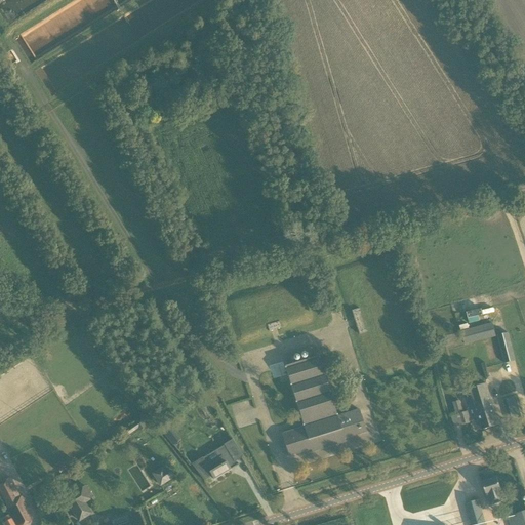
[(477,321),(476,315),(480,314),(479,308),(465,311),(467,323),(477,321)]
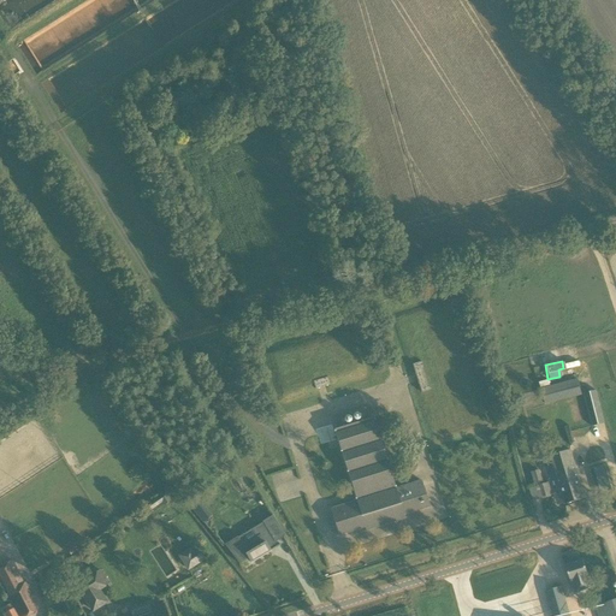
[(542,389),(546,404),(582,396),(579,379),(542,389)]
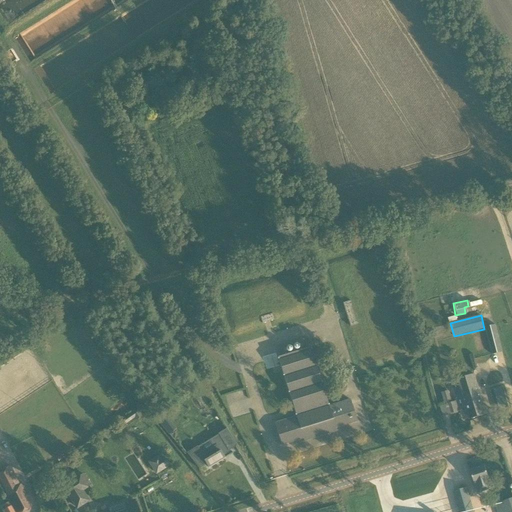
[(502,352),(495,325),(485,327),(492,355),(502,352)]
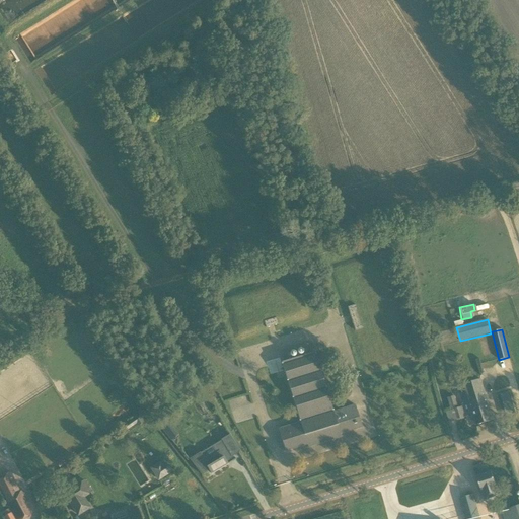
[(340,434),(362,427),(355,405),(332,413),(314,352),(281,362),(300,423),(278,429),(285,451),(307,444),(308,447),(341,437),(340,434)]
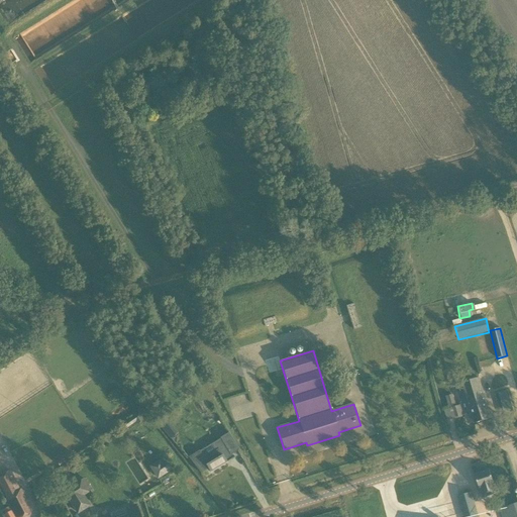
[(460,406),(444,411),(447,421),(466,415),(469,424),(474,423),(474,424),(491,418),(479,378),(460,384),(463,392),(456,394),(460,406)]
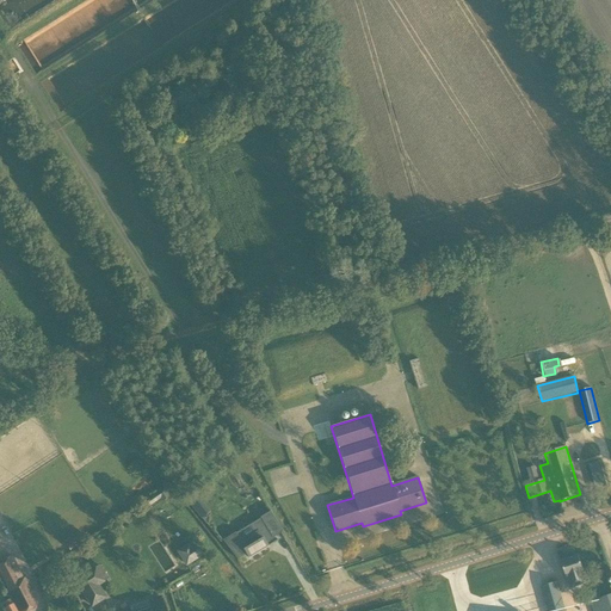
[(590,474),(593,488),(605,486),(602,470),(590,474)]
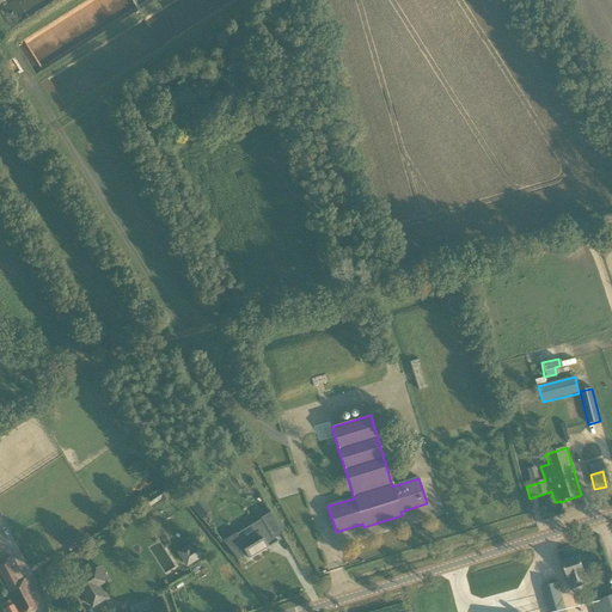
[(166,488),(144,503),(147,508),(160,499),(163,502),(171,496),(166,488)]
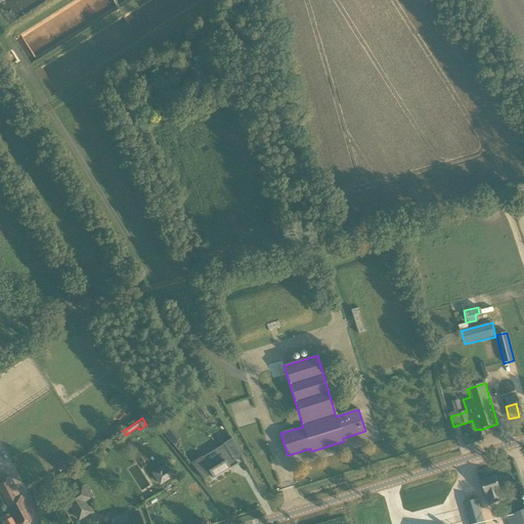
[(231,439),(223,444),(233,462),(242,456),(231,439)]
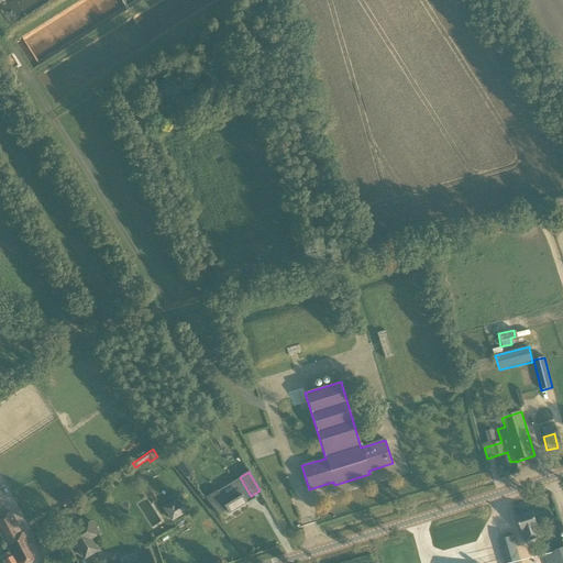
[(218,492),(206,498),(219,516),(227,510),(229,515),(246,504),(239,492),(238,489),(222,498),(218,492)]
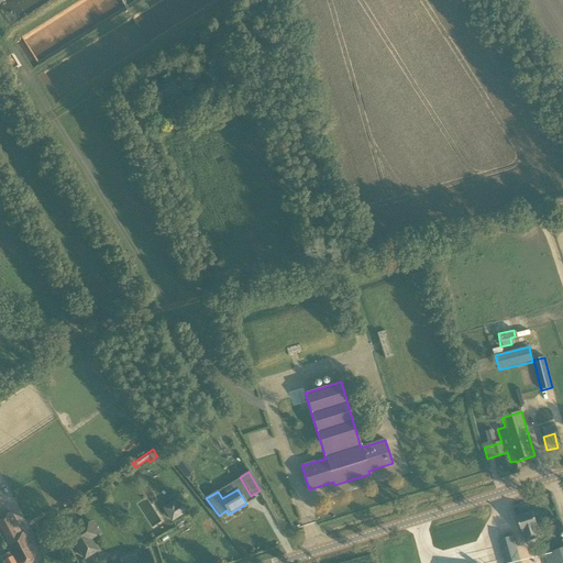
[(73,494),(61,503),(65,509),(77,500),(80,498),(75,492),(73,494)]
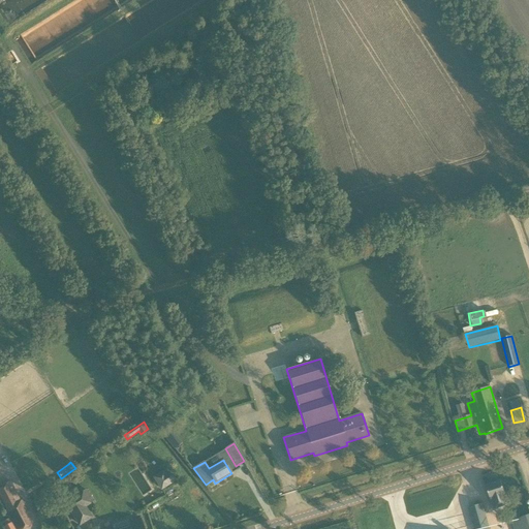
[(127,473),(143,496),(152,489),(141,473),(146,470),(141,463),(127,473)]
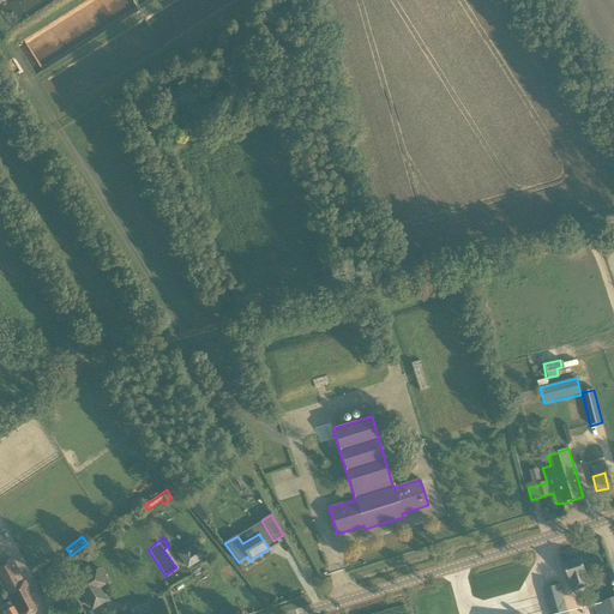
[(182,560),(191,571),(204,561),(197,551),(182,560)]
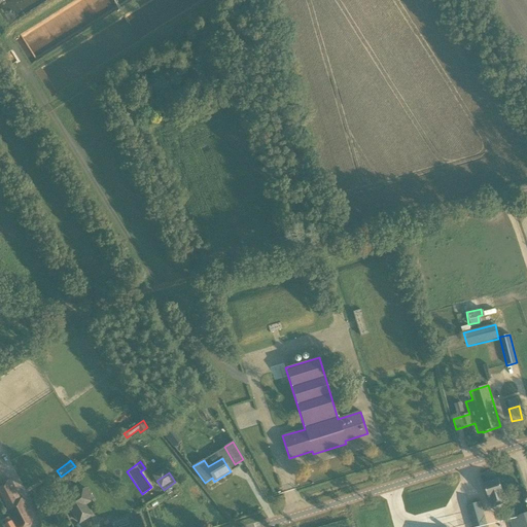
[(10,479),(0,483),(0,496),(5,506),(15,526),(23,526),(27,525),(33,522),(28,512),(21,498),(10,479)]
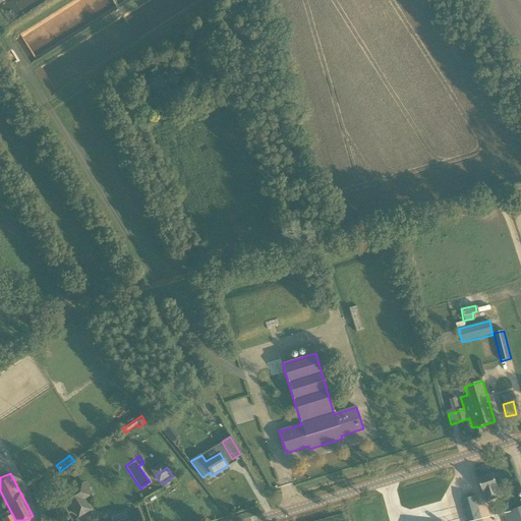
[(478,479),(481,488),(486,503),(501,498),(494,474),(478,479)]
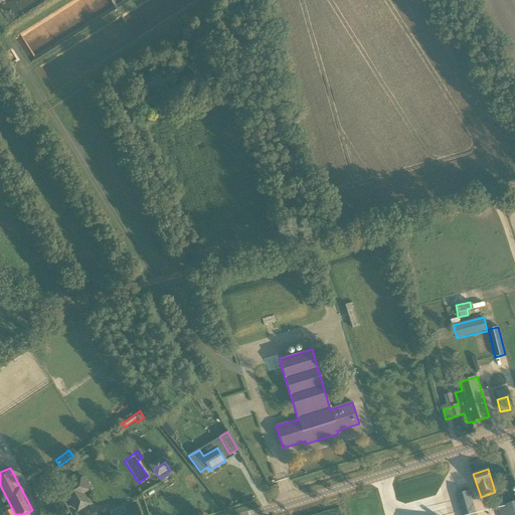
[(228,479),(235,493),(245,488),(238,474),(228,479)]
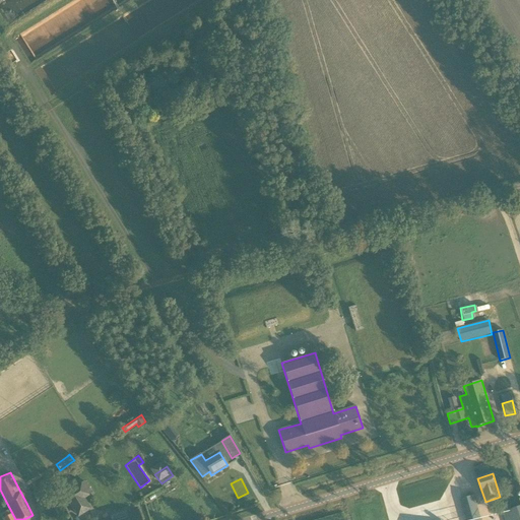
[(83,481),(64,494),(71,506),(77,516),(89,509),(82,499),(88,495),(87,494),(90,492),(83,481)]
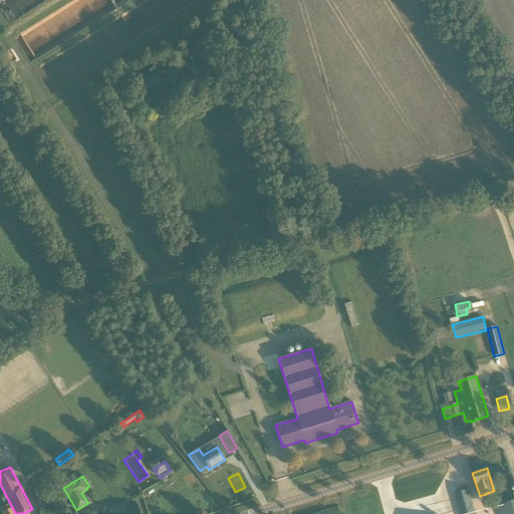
[(469,490),(455,494),(458,503),(460,513),(475,513),(471,500),(469,490)]
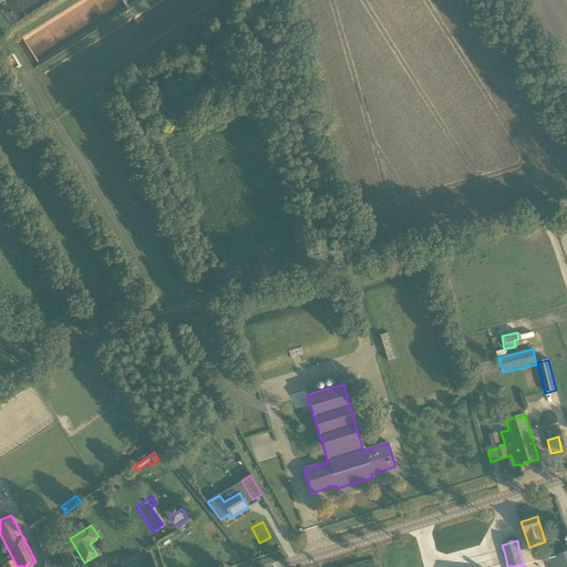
[(566,566),(566,552),(549,558),(552,566),(566,566)]
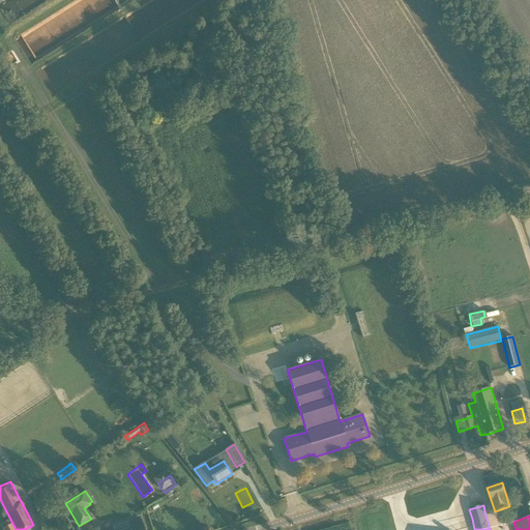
[(107,529),(144,529),(141,520),(129,523),(130,528),(122,529),(112,529),(112,528),(107,529)]
